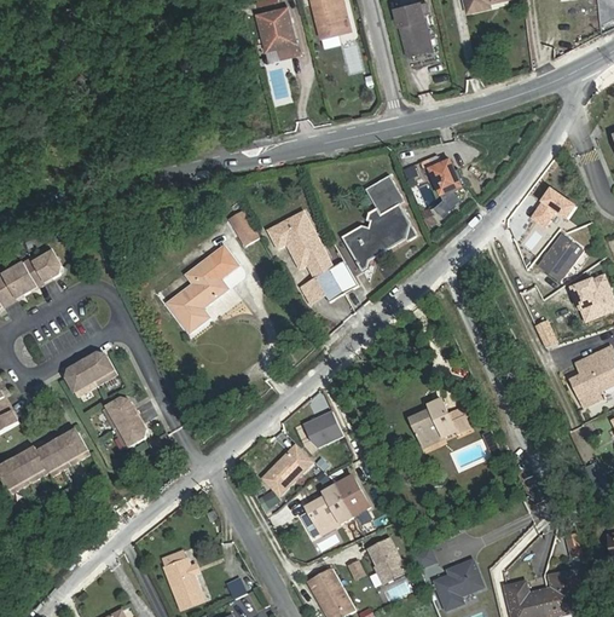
[(311,0),(320,40),(352,32),(343,0),(311,0)]
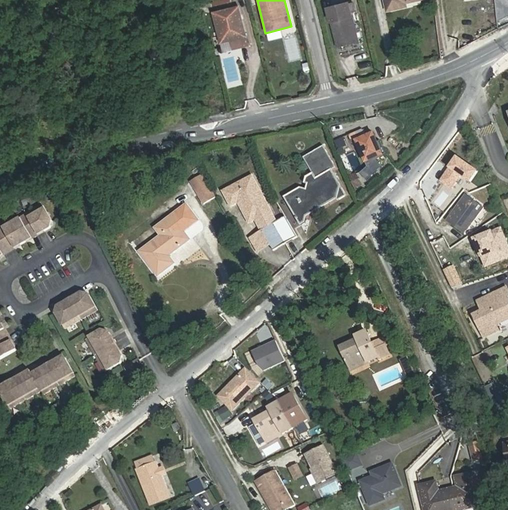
[(381,0),(384,11),(405,6),(404,2),(415,0),(381,0)]
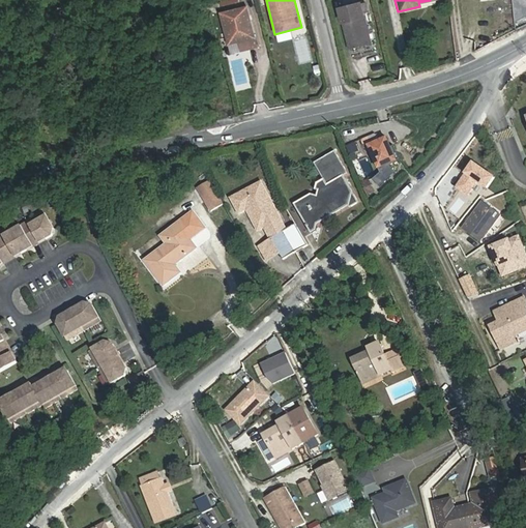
[(369,44),(360,1),(338,6),(347,48),(369,44)]
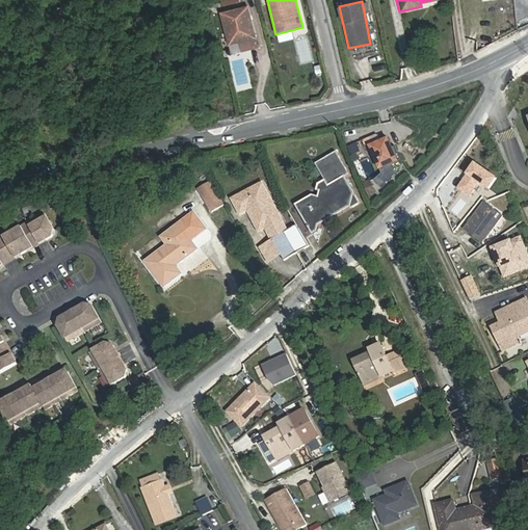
[(254,36),(245,6),(219,12),(227,43),(254,36)]
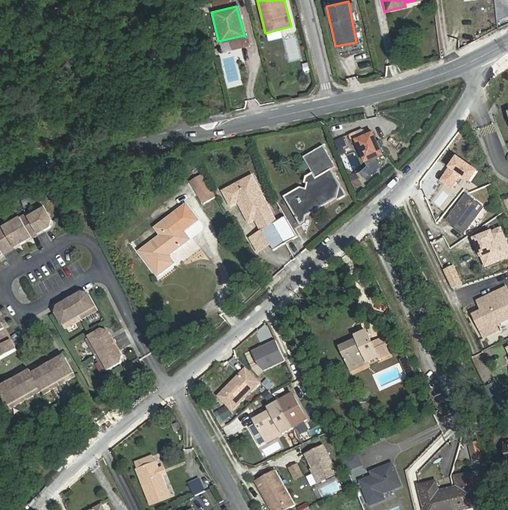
[(379,166),(373,160),(382,157),(373,134),(355,141),(365,168),(359,174),(365,181),(379,166)]
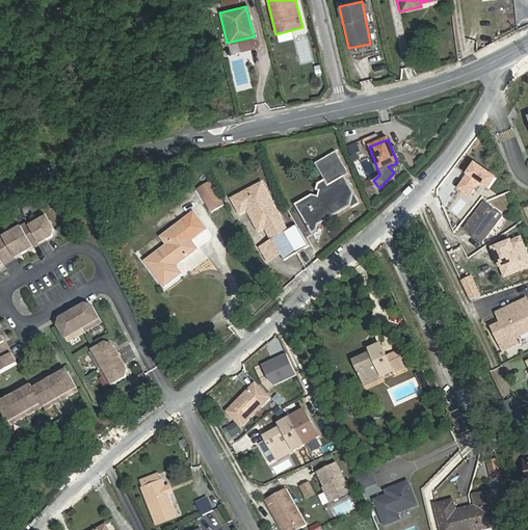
[(339,148),(318,159),(327,176),(320,180),(318,186),(321,187),(320,192),(314,191),(302,199),(305,204),(299,207),(309,222),(314,218),(320,220),(327,216),(324,211),(333,206),(336,212),(352,203),(354,205),(362,201),(347,174),(352,170),(339,148)]
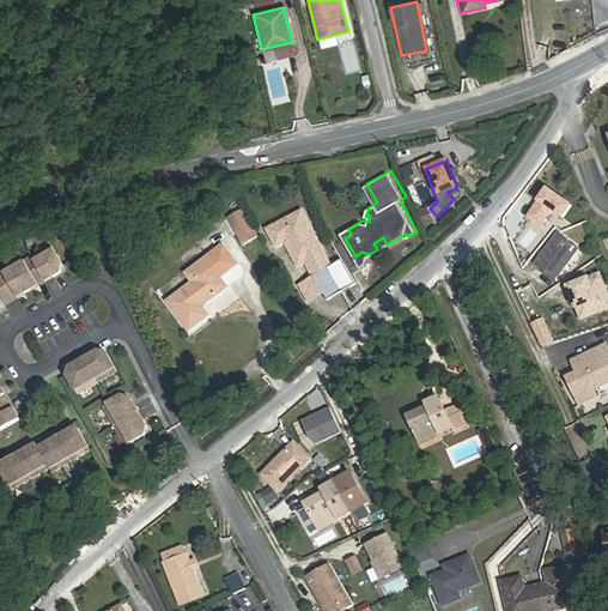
[(242,205),(228,213),(243,241),(257,233),(242,205)]
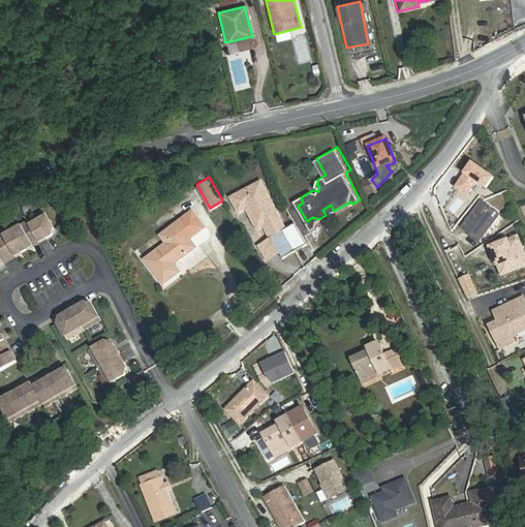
[(370,189),(367,179),(359,182),(363,192),(370,189)]
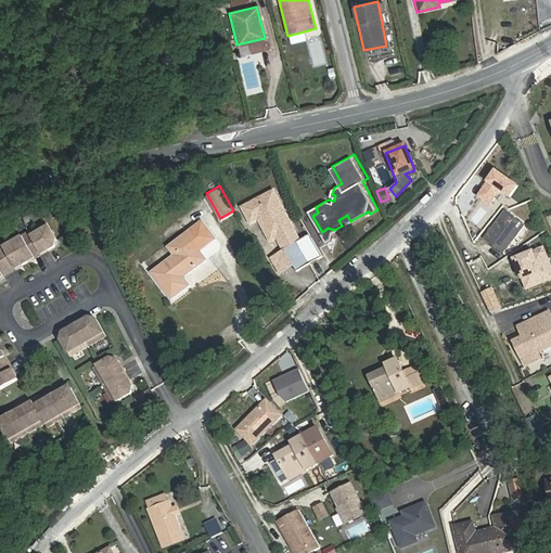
[(246,207),(255,222),(263,218),(267,224),(270,226),(277,239),(297,228),(277,190),(246,207)]
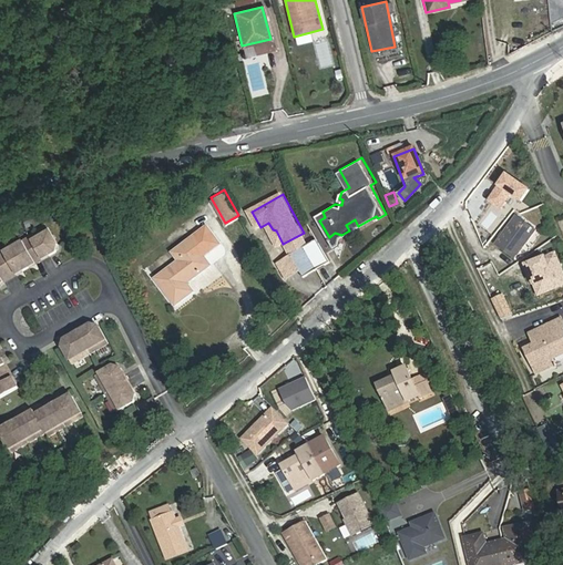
[(491,244),(510,258),(533,227),(513,214),(491,244)]
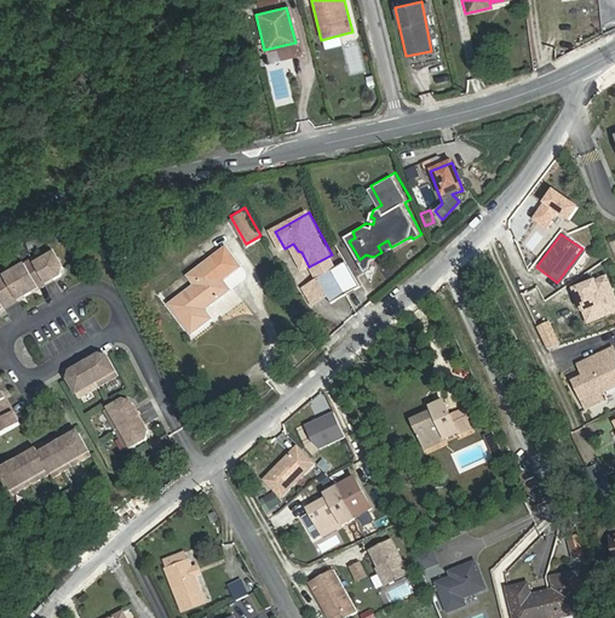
[(378,246),(381,252),(391,247),(388,240),(378,246)]
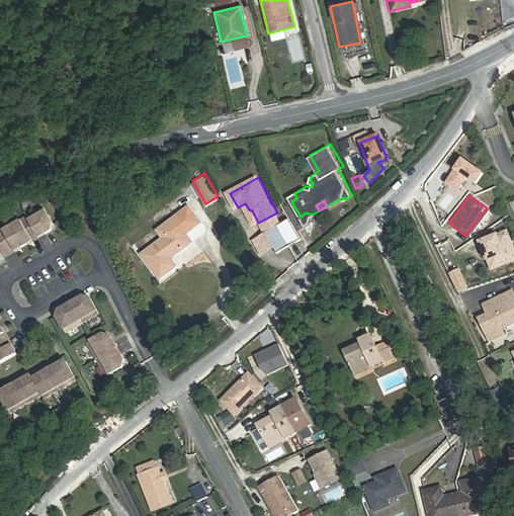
[(50,220),(40,204),(24,215),(29,223),(35,220),(41,231),(48,228),(50,220)]
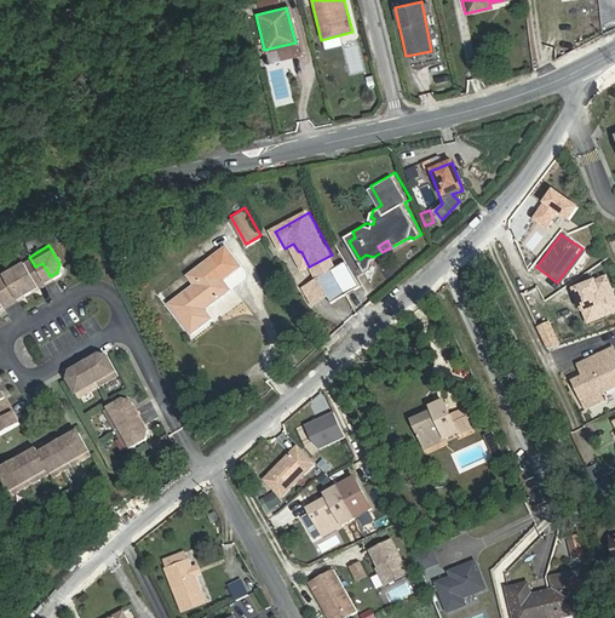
[(309,267),(316,280),(322,278),(334,270),(338,265),(332,255),(309,267)]
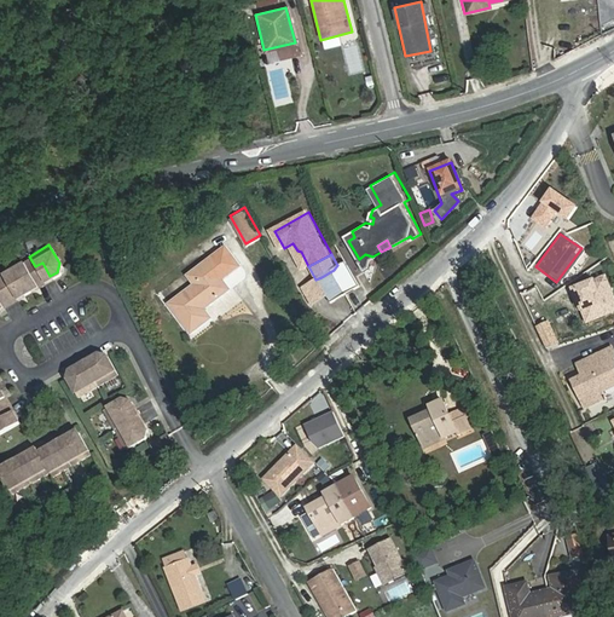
[(359,259),(365,267),(371,264),(372,257),(365,254),(359,259)]
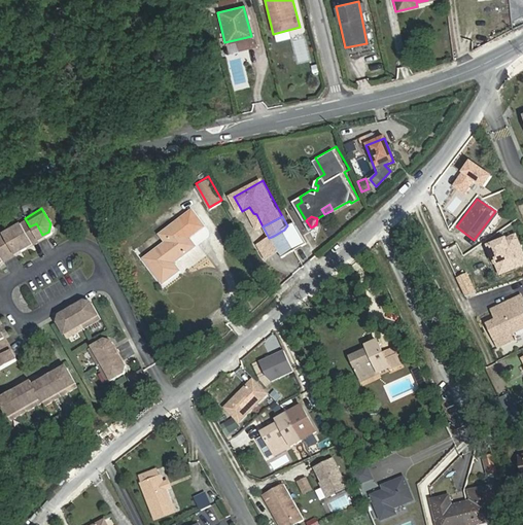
[(25,218),(9,226),(22,247),(30,242),(24,231),(30,226),(25,218)]
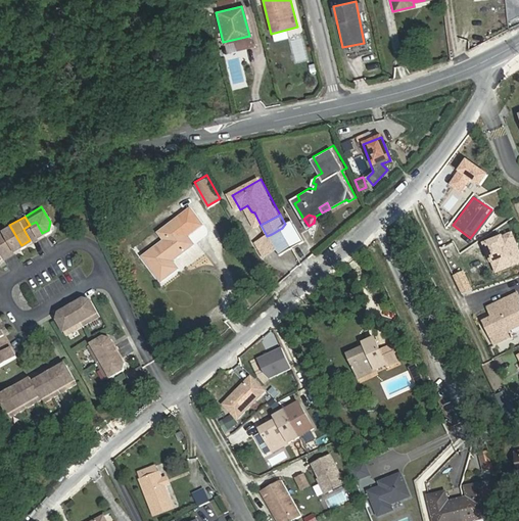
[(282,228),(293,247),(304,241),(291,218),(282,228)]
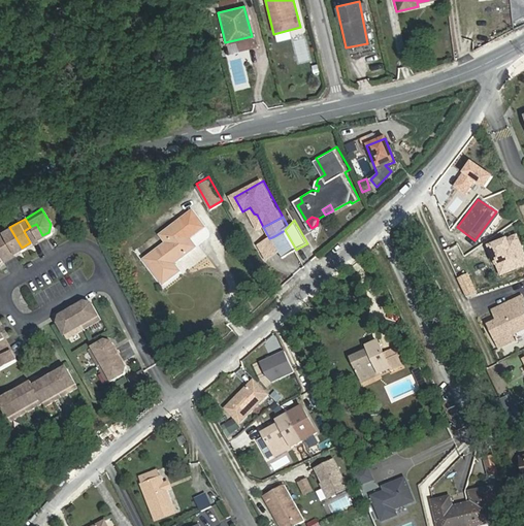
[(139,258),(158,284),(177,270),(171,262),(194,245),(174,221),(156,235),(162,242),(139,258)]
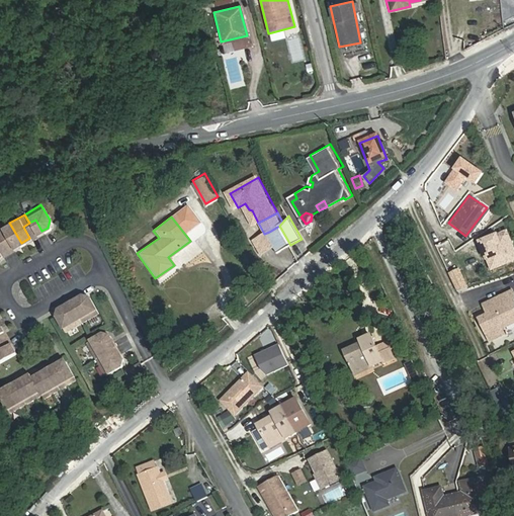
[(35,220),(29,223),(35,234),(41,231),(35,220)]
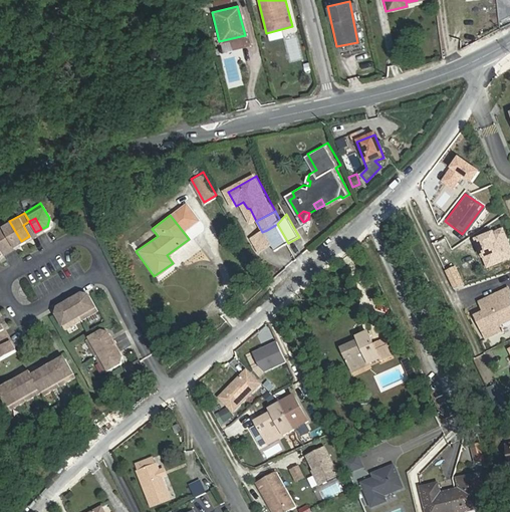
[(9,221),(0,227),(0,238),(5,235),(12,246),(21,241),(9,221)]
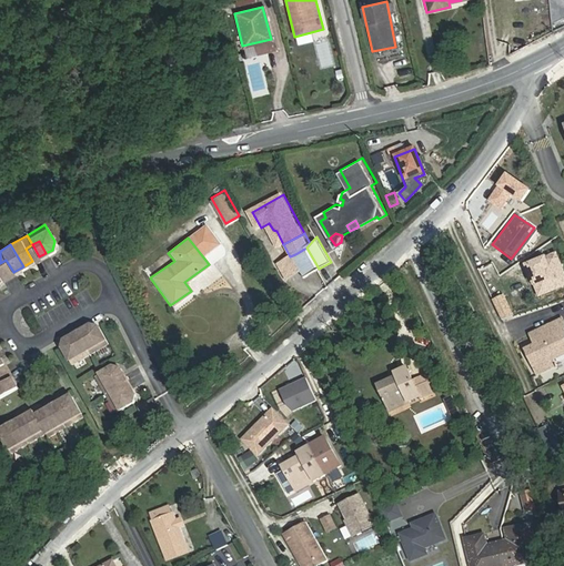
[(32,244),(26,249),(32,261),(39,256),(32,244)]
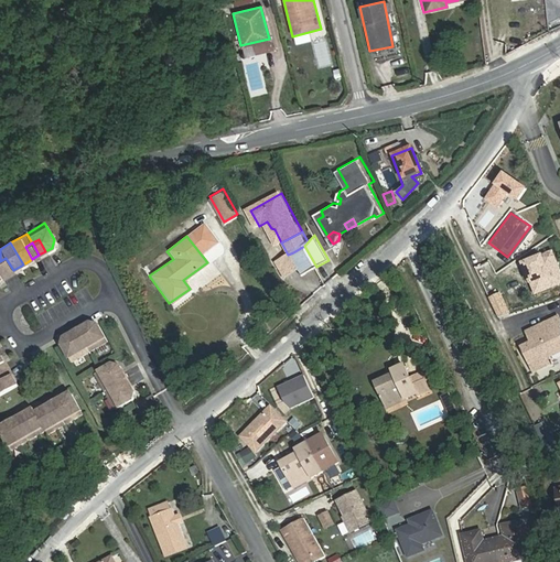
[(302,268),(305,273),(316,267),(304,246),(293,252),(302,268)]
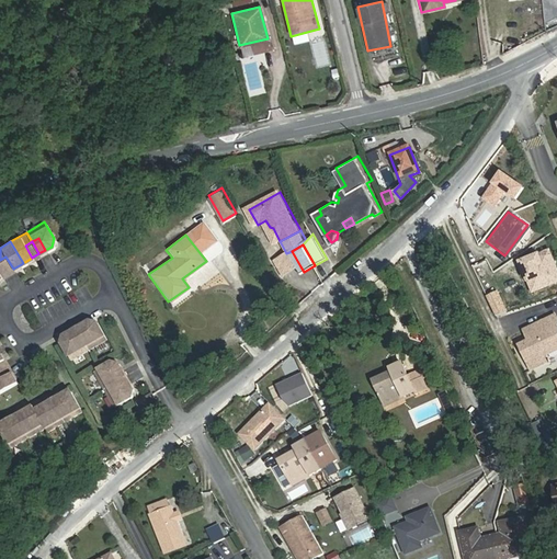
[(275,260),(284,275),(300,266),(292,251),(286,253),(275,260)]
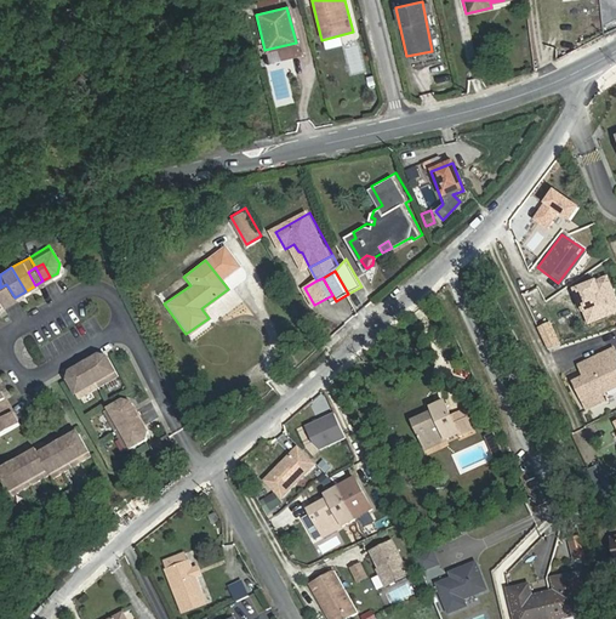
[(6,284),(0,288),(7,301),(15,297),(6,284)]
